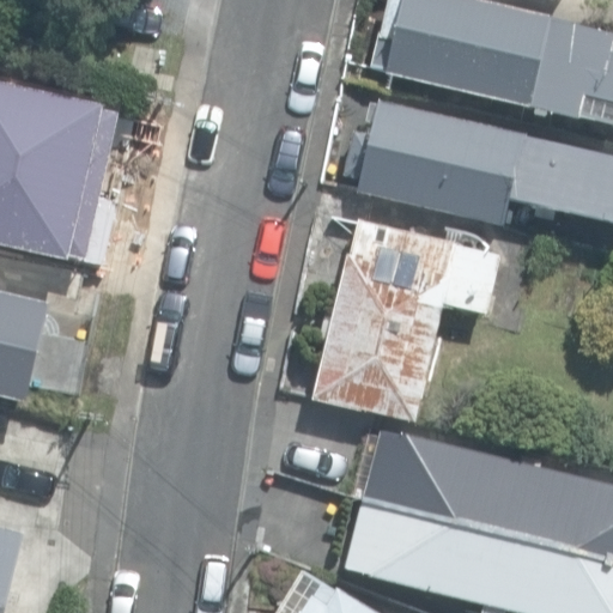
[(580,115),(612,122),(612,52),(611,52),(612,42),(612,34),(469,0),(387,0),(371,67),(387,71),(387,73),(578,120),(580,115)]
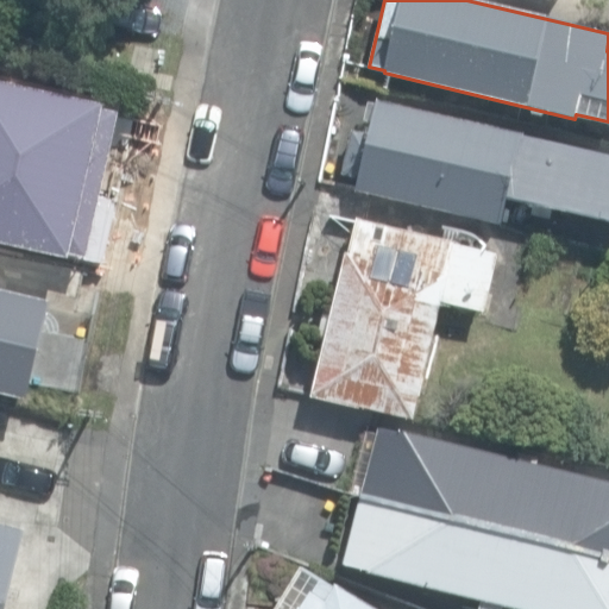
[(0,256),(79,270),(105,125),(90,121),(92,118),(0,100),(0,256)]
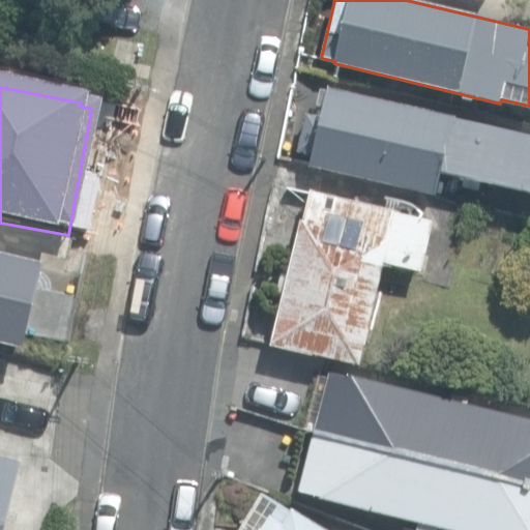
[(441,173),(529,194),(529,135),(328,87),(321,116),(306,113),(298,151),(313,154),(310,166),(436,196),(441,173)]
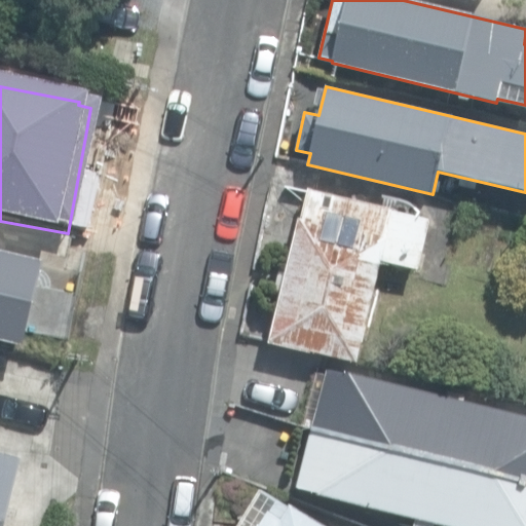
[(269,341),(358,363),(381,261),(418,269),(429,219),(308,190),(301,219),(298,219),(269,341)]
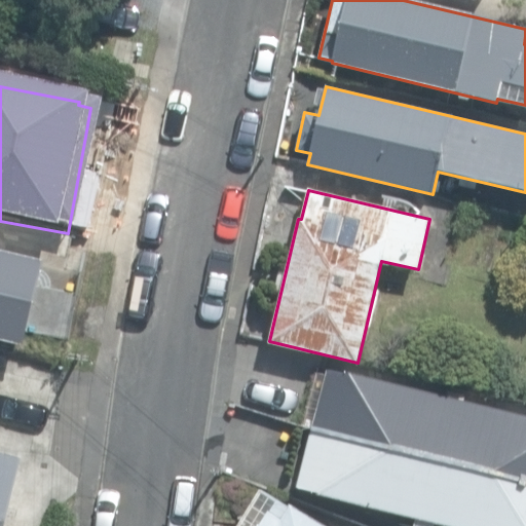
[(0,339),(24,345),(27,332),(37,287),(44,260),(3,250),(7,235),(0,232),(0,339)]
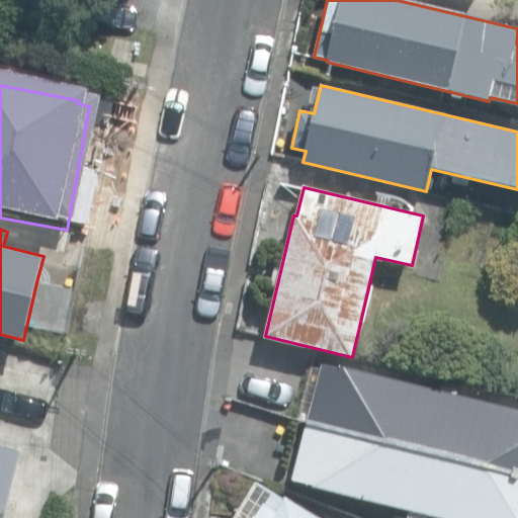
[(36,282),(26,327),(68,335),(77,289),(36,282)]
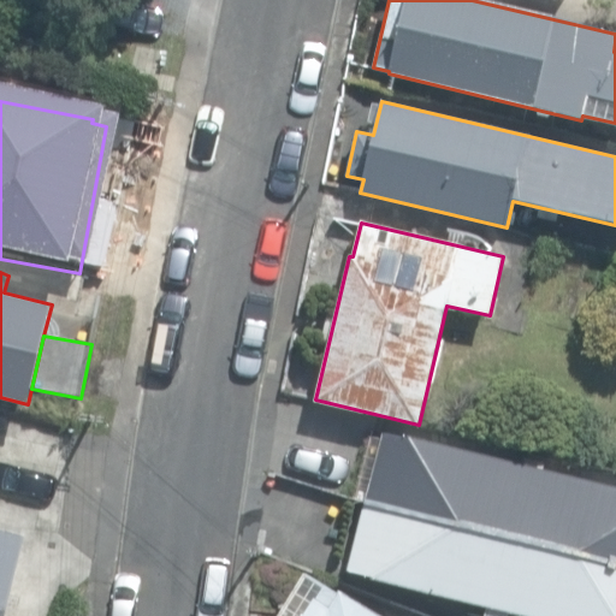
[(363,501),(615,562),(615,487),(381,431),(363,501)]
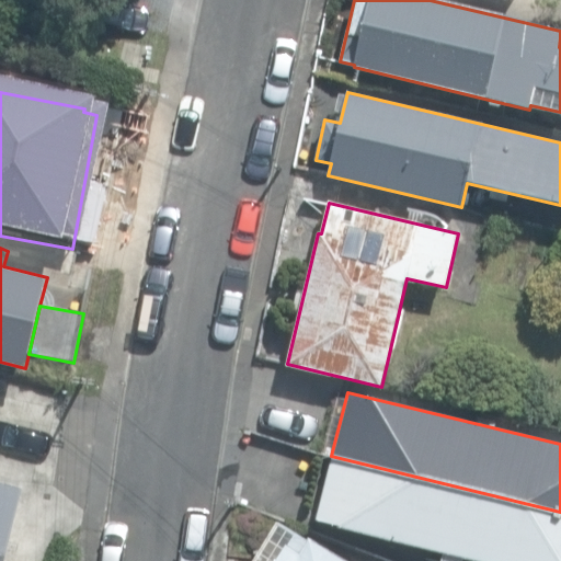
[(560,560),(560,512),(331,456),(315,524),(466,560),(560,560)]
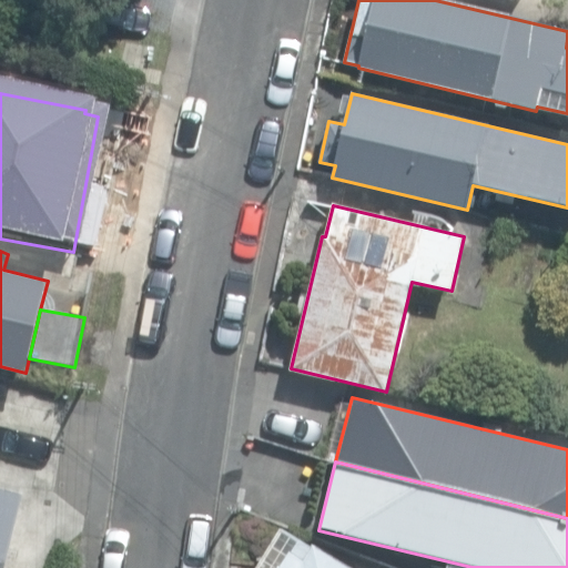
[(0,567),(4,567),(22,494),(0,487),(0,567)]
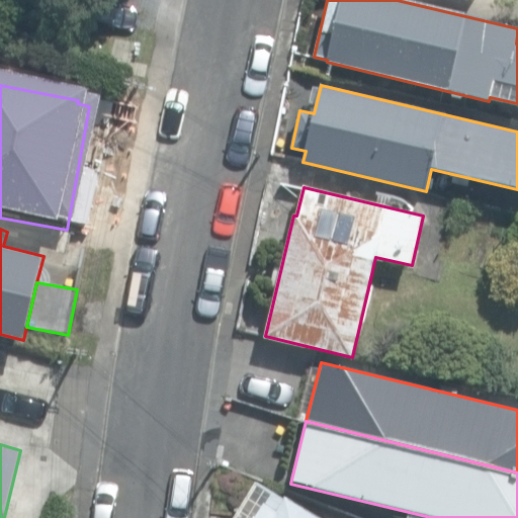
[(323,517),(287,496),(284,500),(255,482),(232,517),(323,517)]
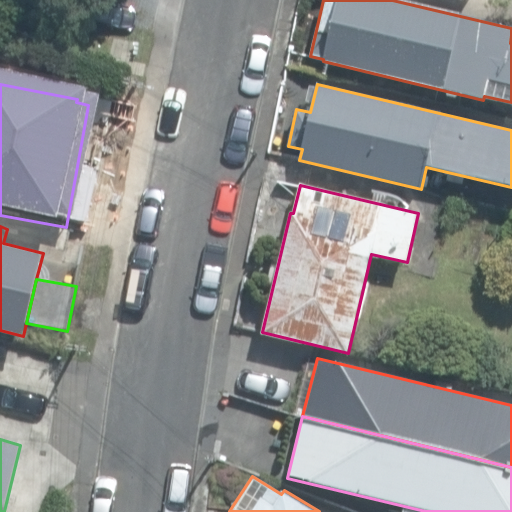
All buildings are outlined.
